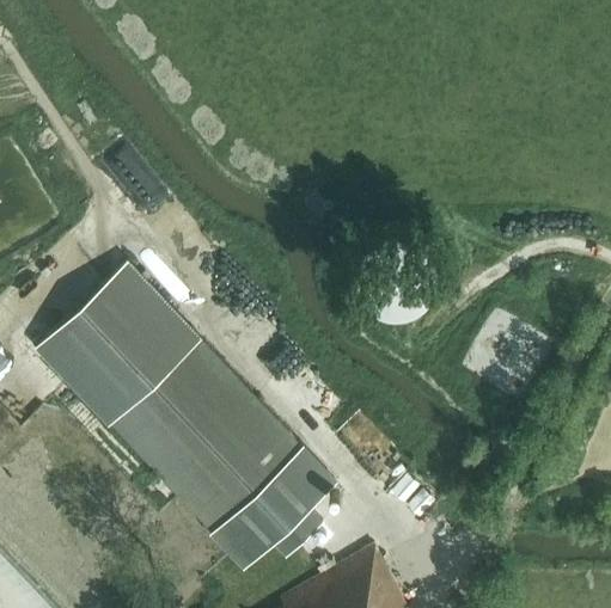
[(437,283),(437,281),(437,277),(435,274),(434,269),(433,265),(431,262),(428,258),(426,256),(422,252),(420,250),(416,249),(413,246),(409,245),(404,244),(401,243),(396,243),(392,243),(389,244),(384,244),(380,246),(377,247),(373,250),(370,252),(367,255),(364,258),(361,262),(360,265),(358,269),(356,272),(355,276),(355,281),(355,284),(355,289),(356,293),(358,296),(359,300),(361,305),(362,307),(365,311),(368,314),(372,317),(374,319),(383,323),(386,324),(390,324),(395,324),(398,324),(403,324),(407,323),(410,321),(414,320),(417,318),(421,315),(425,313),(427,311),(429,307),(432,304),(434,300),(435,295),(437,292),(437,288),(437,283)]
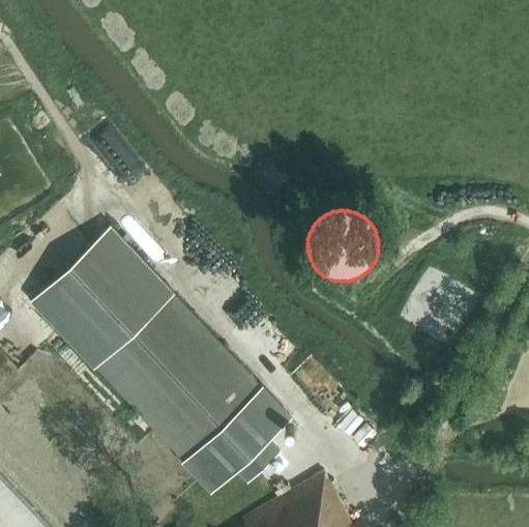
[(267,440),(290,419),(109,227),(32,299),(184,461),(212,492),(235,470),(247,482),(278,452),(267,440)]
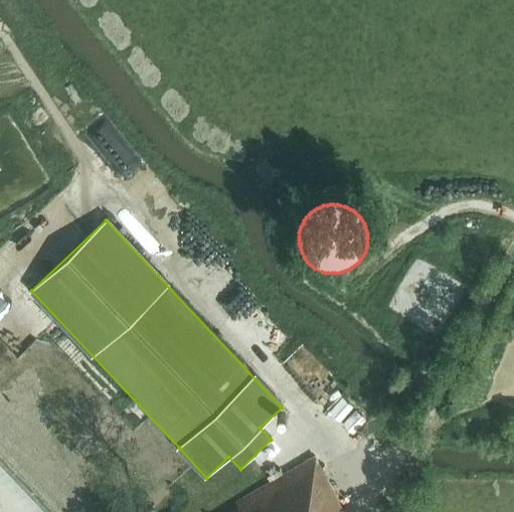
[(421,377),(410,393),(418,399),(430,382),(421,377)]
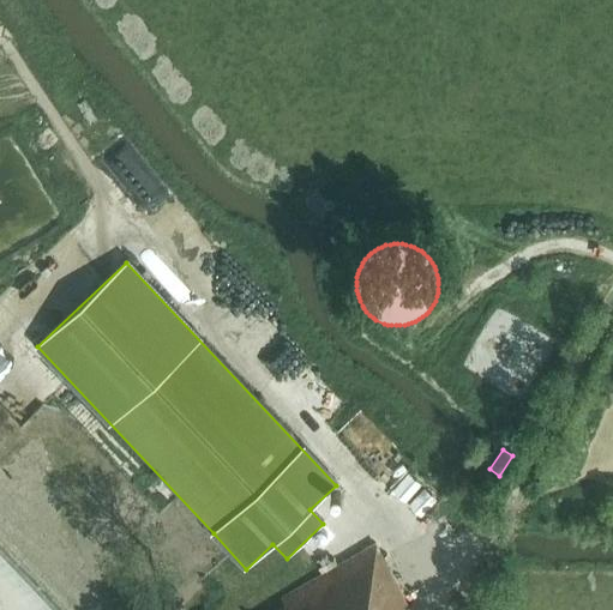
[(409,475),(392,493),(404,505),(421,487),(409,475)]
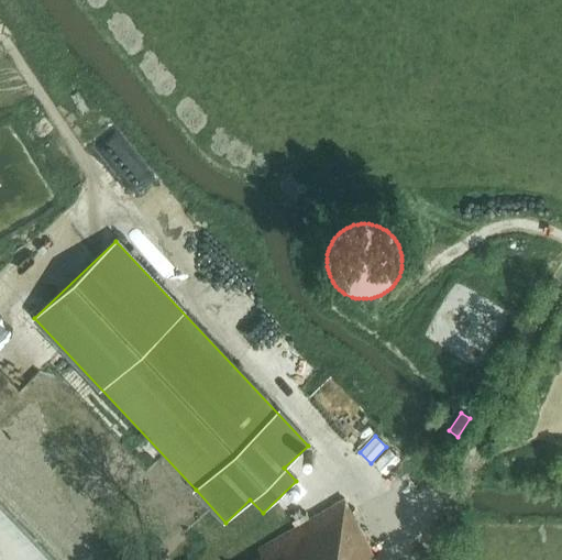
[(389,450),(374,467),(385,476),(400,460),(389,450)]
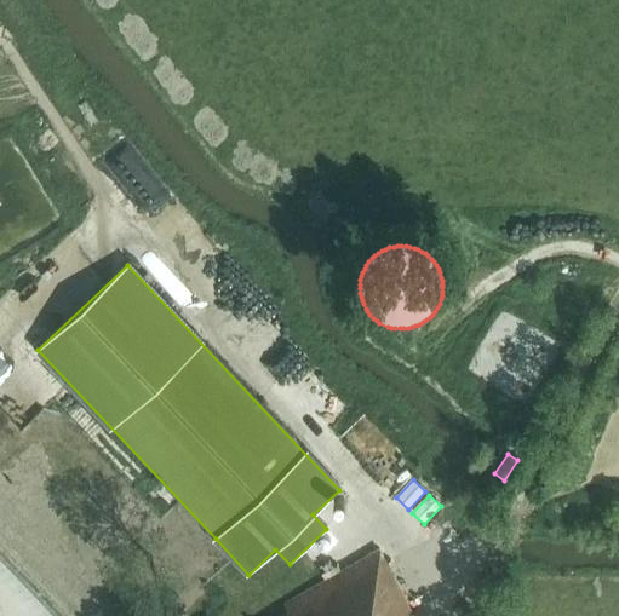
[(408,615),(407,614),(411,611),(378,551),(269,615),(408,615)]
